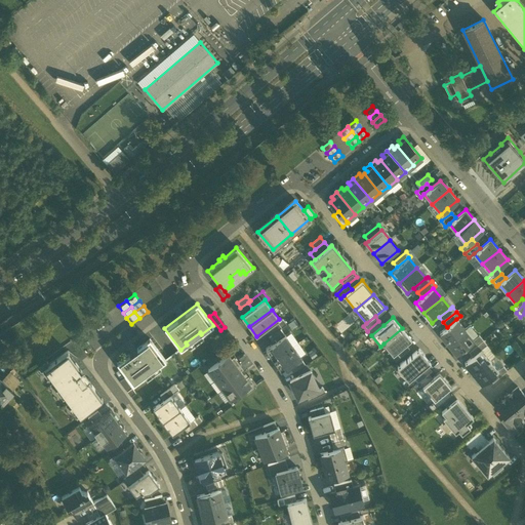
[(280,329),(286,324),(283,319),(268,330),(272,335),(280,329)]
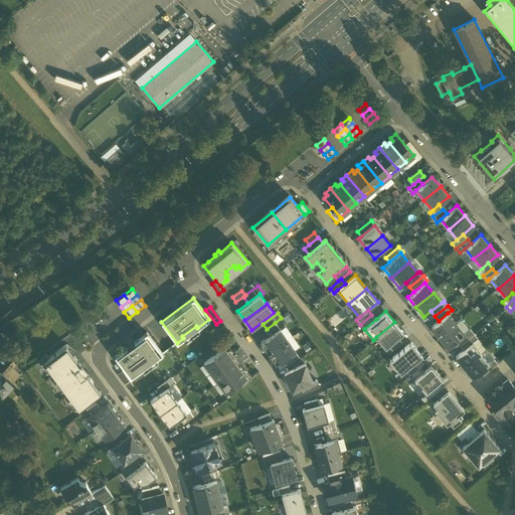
[(432,327),(440,336),(456,323),(448,313),(439,321),(432,327)]
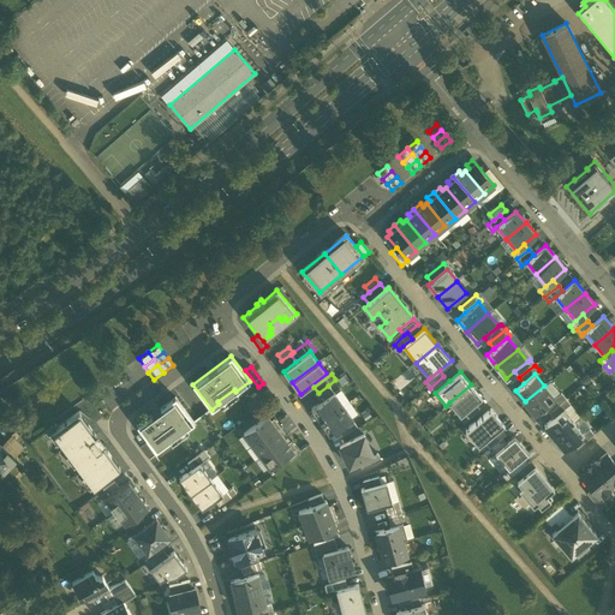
[(435,393),(449,381),(445,375),(443,376),(430,388),(435,393)]
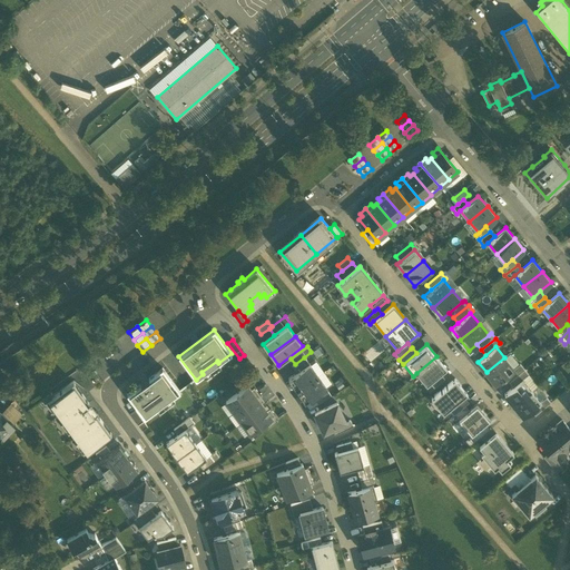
[(446,369),(436,356),(416,373),(426,385),(440,374),(446,369)]
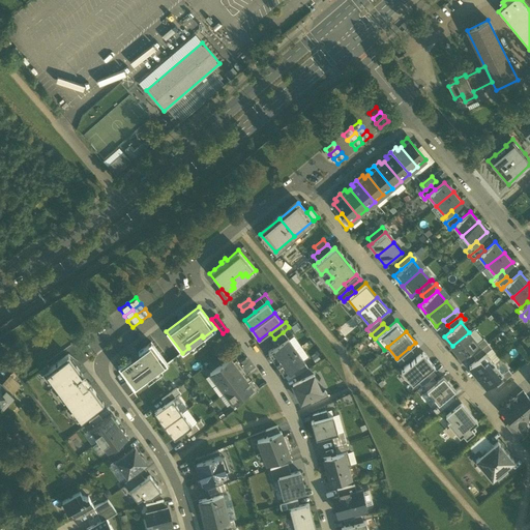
[(274,339),(271,341),(276,347),(288,339),(283,332),(274,339)]
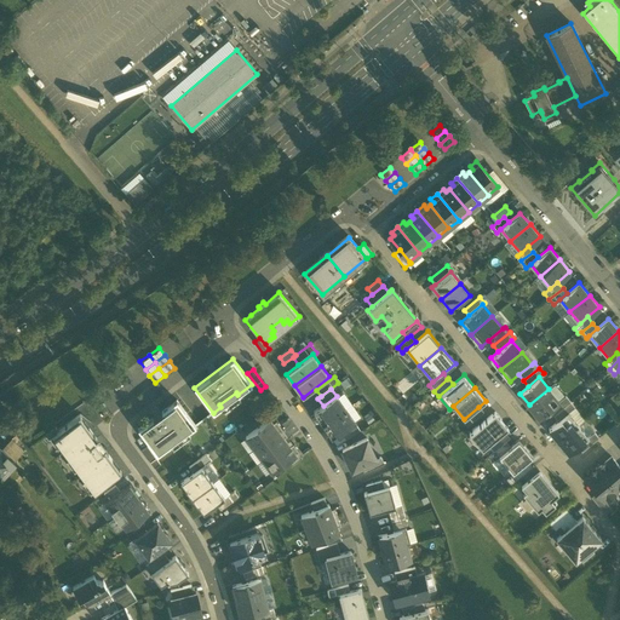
[(549,389),(529,405),(539,417),(549,409),(558,401),(549,389)]
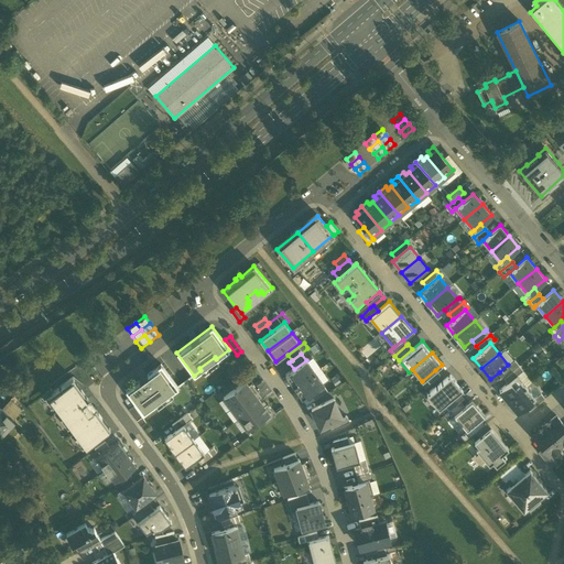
[(306,360),(294,369),(285,375),(293,387),(315,371),(306,360)]
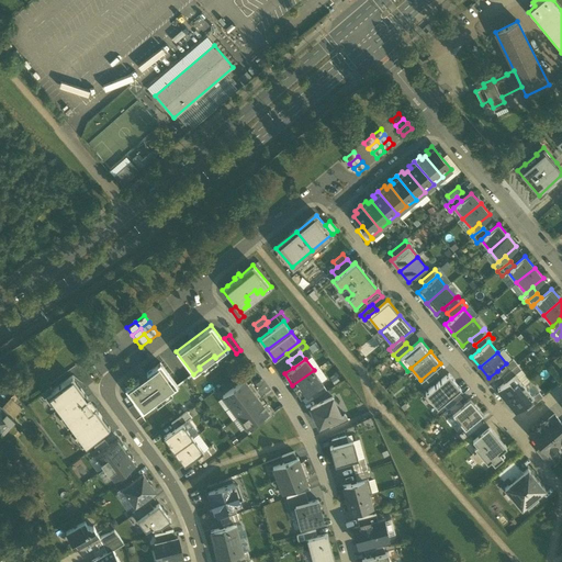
[(497,371),(502,377),(517,363),(513,359),(506,363),(497,371)]
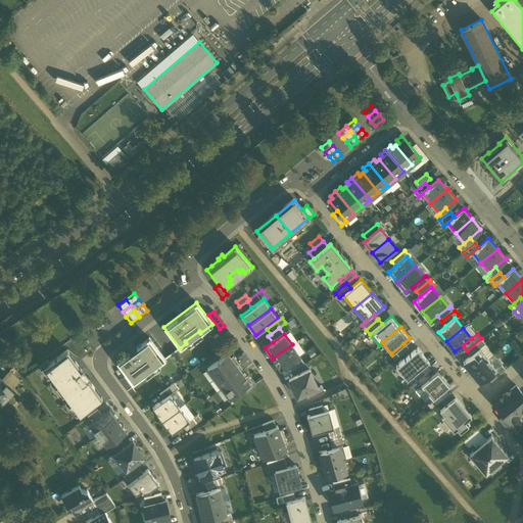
[(149,337),(116,362),(133,383),(144,375),(143,373),(156,362),(158,365),(165,360),(149,337)]
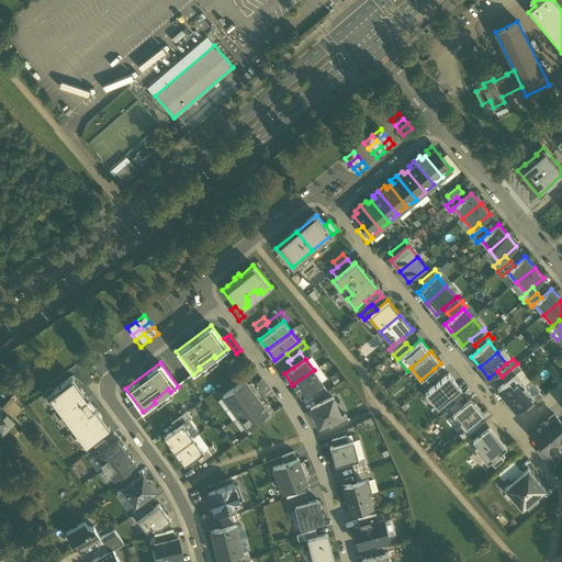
[(517,363),(502,377),(506,381),(515,373),(521,369),(517,363)]
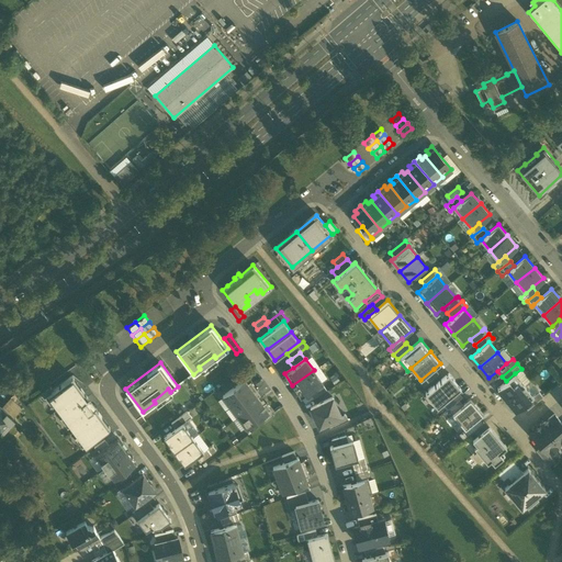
[(438,373),(434,369),(420,380),(419,381),(423,386),(438,373)]
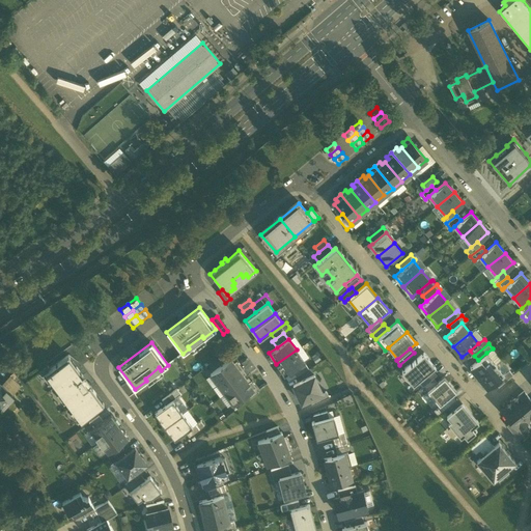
[(304,361),(297,350),(276,364),(284,374),(291,369),(303,361),(304,361)]
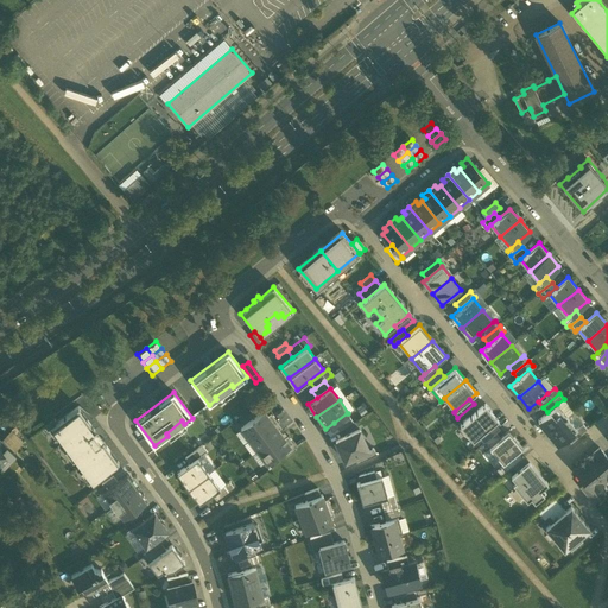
[(486,404),(460,425),(468,435),(472,432),(475,438),(479,436),(495,423),(499,419),(486,404)]
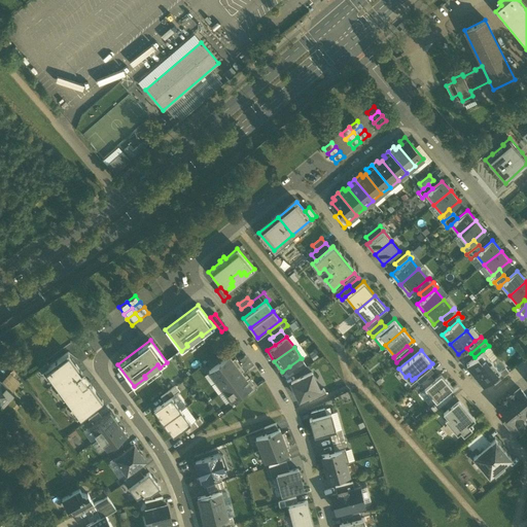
[(475,357),(465,364),(475,375),(492,360),(483,350),(475,357)]
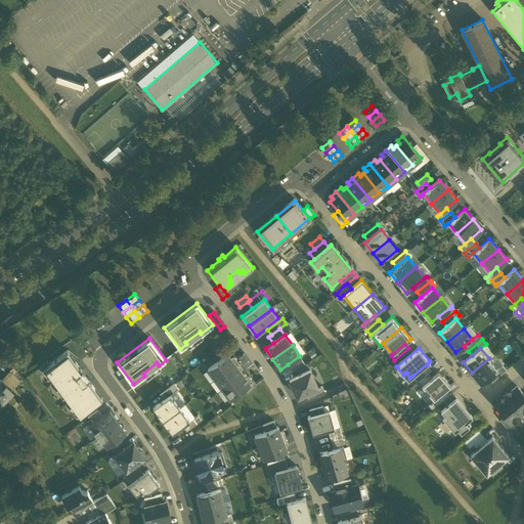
[(45,368),(80,416),(102,399),(68,352),(45,368)]
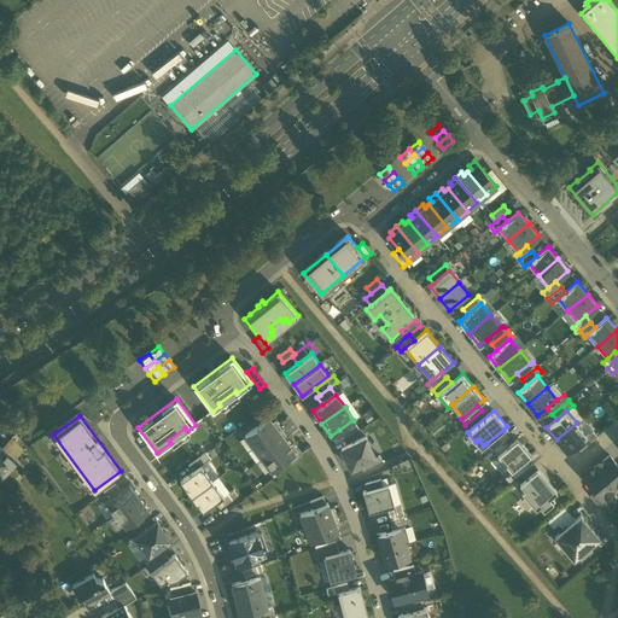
[(269,418),(245,435),(254,447),(281,426),(275,419),(272,421),(269,418)]
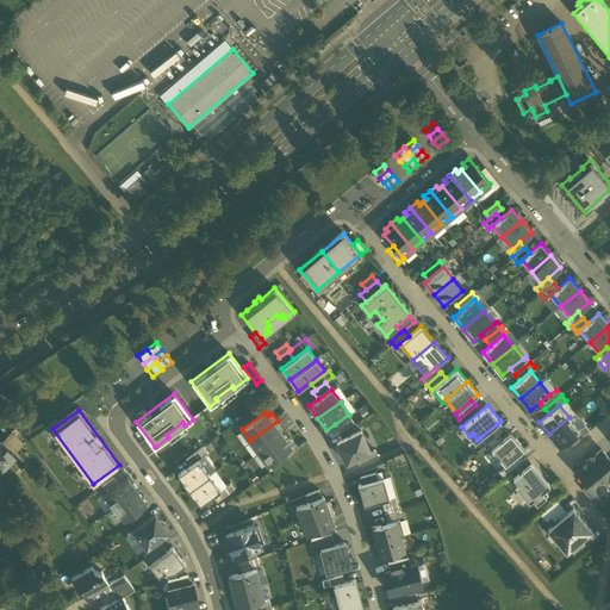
[(348,415),(335,424),(341,431),(354,423),(352,419),(348,415)]
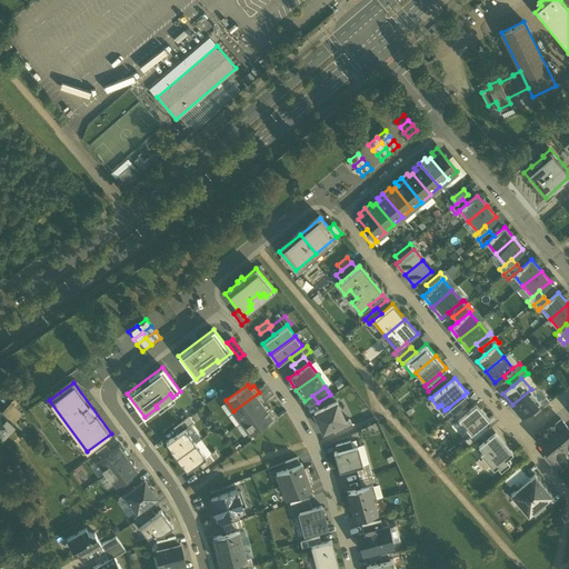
[(531,389),(512,405),(521,416),(530,409),(540,400),(531,389)]
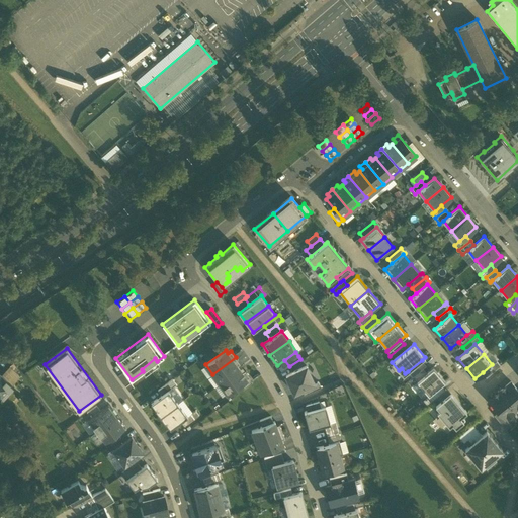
[(236,357),(212,374),(220,384),(240,369),(237,366),(240,364),(236,357)]
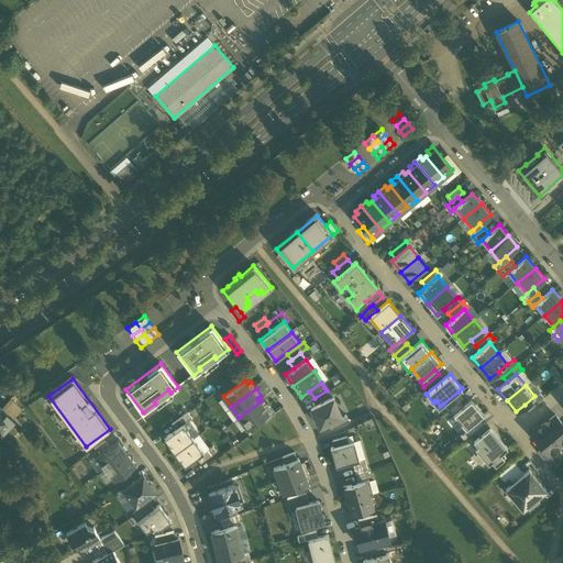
[(459,392),(443,404),(448,409),(449,409),(460,400),(463,397),(459,392)]
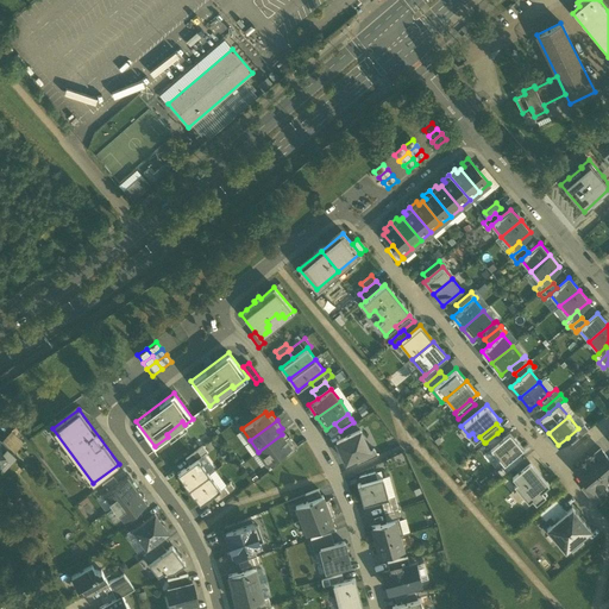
[(584,425),(578,428),(567,438),(571,444),(588,429),(584,425)]
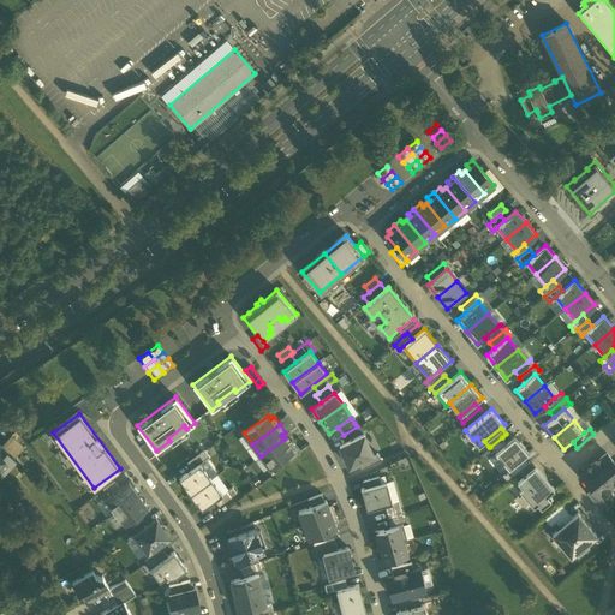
[(364,435),(340,447),(350,467),(358,463),(374,455),(364,435)]
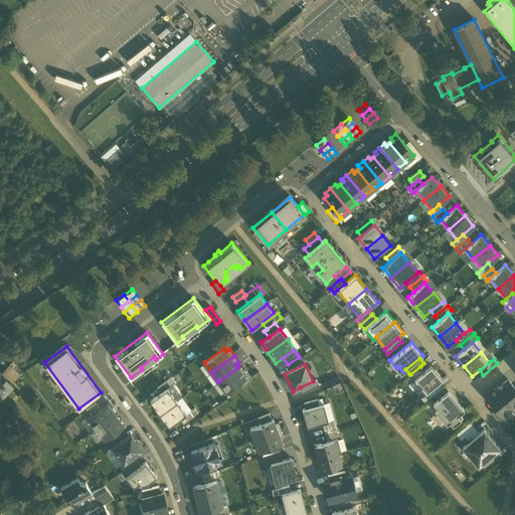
[(424,370),(414,379),(425,392),(430,389),(443,379),(431,365),(424,370)]
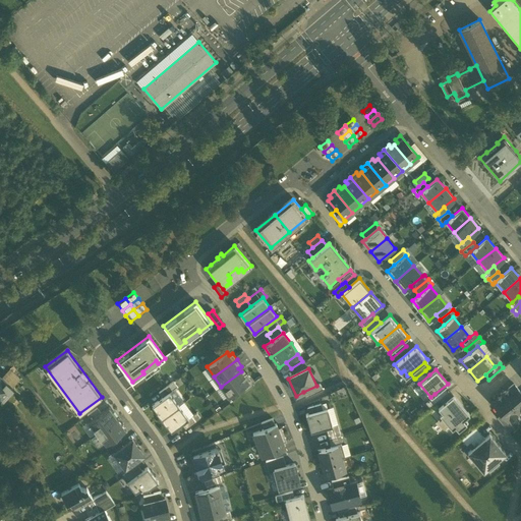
[(429,374),(425,370),(415,379),(419,384),(429,374)]
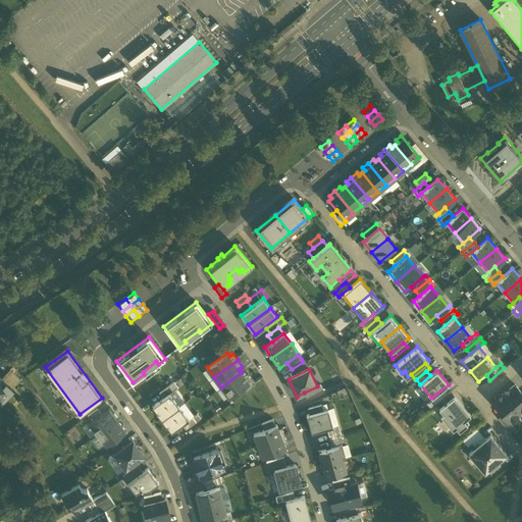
[(242,372),(221,387),(228,397),(242,387),(249,382),(251,380),(252,380),(247,373),(244,375),(242,372)]
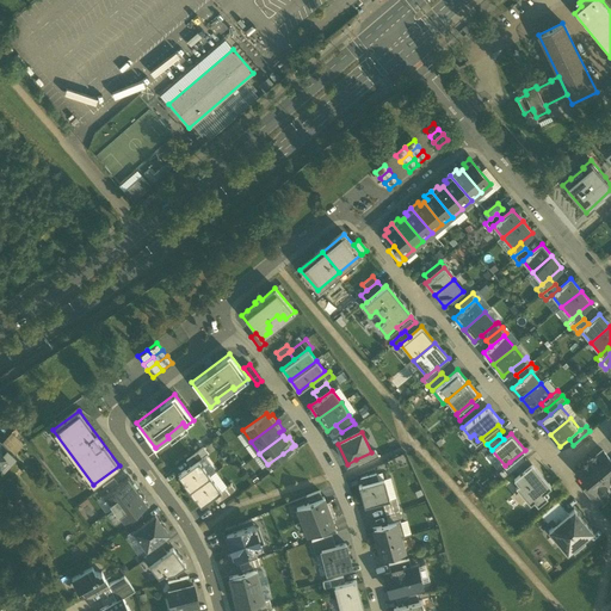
[(14,455),(0,440),(0,468),(10,460),(11,458),(14,455)]
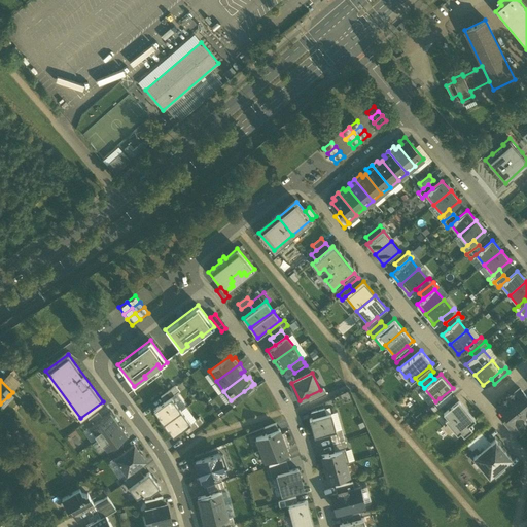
[(126,380),(121,383),(132,397),(136,394),(126,380)]
